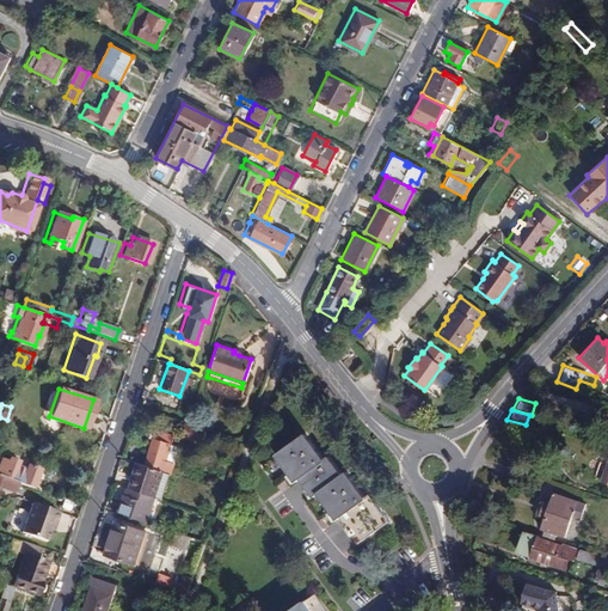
[(200,441),(202,429),(185,423),(183,423),(180,434),(200,441)]
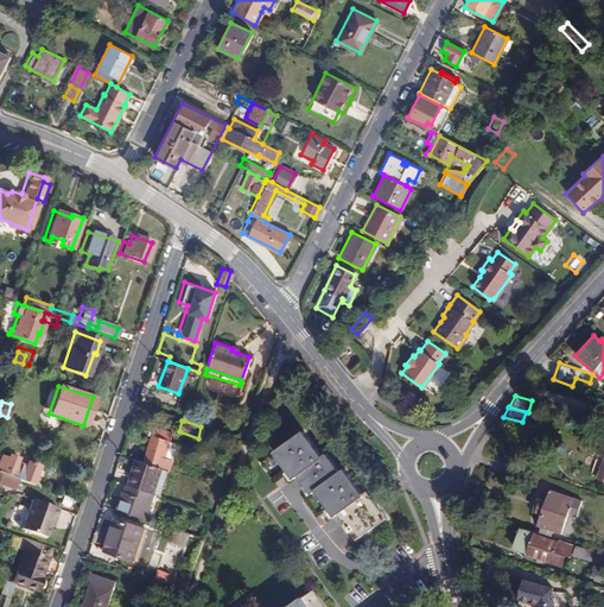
[(167,470),(171,460),(163,457),(171,432),(153,428),(142,462),(167,470)]
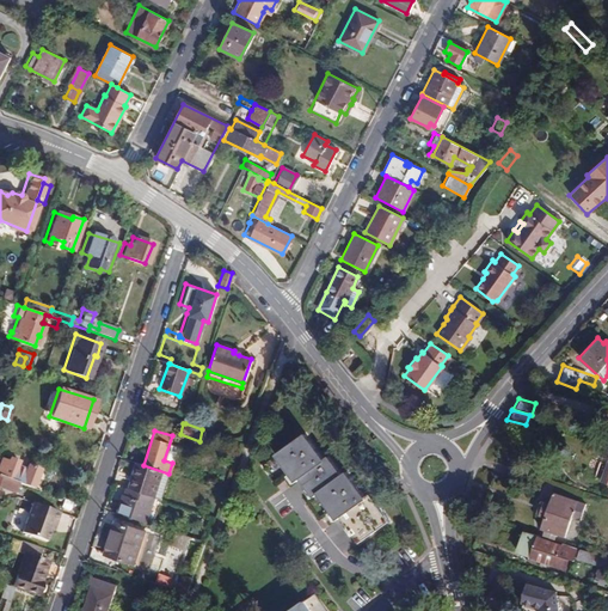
[(327,459),(323,463),(304,435),(274,457),(294,487),(299,483),(311,499),(314,496),(341,478),(327,459)]
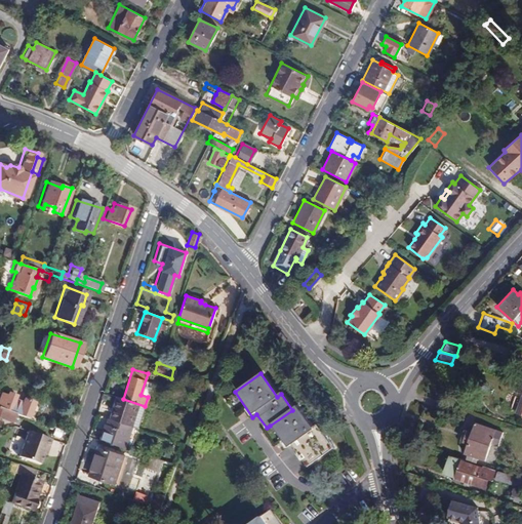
[(0,407),(12,412),(24,416),(29,401),(21,399),(19,402),(11,400),(13,395),(5,393),(4,395),(0,393),(0,407)]
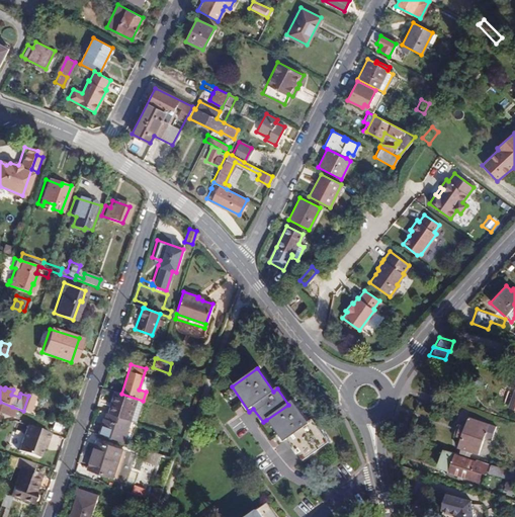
[(131,420),(136,422),(143,401),(121,394),(116,392),(112,406),(110,406),(107,413),(108,413),(131,420)]
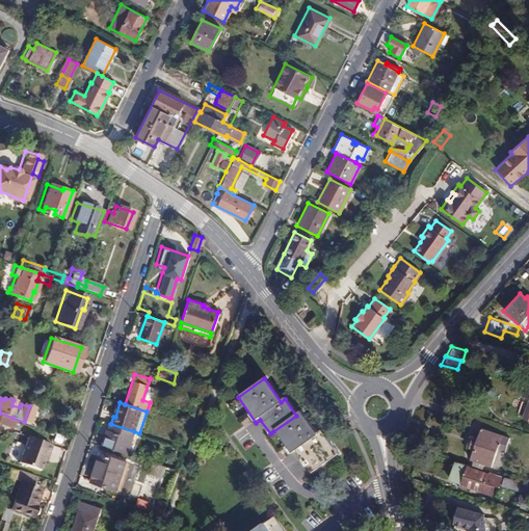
[(449,410),(434,405),(431,415),(446,419),(449,410)]
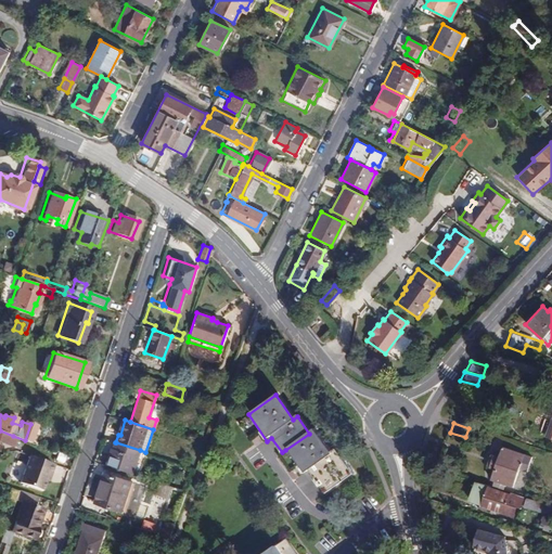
[(336,453),(332,456),(315,429),(309,434),(285,450),(303,476),(309,472),(324,495),(352,476),(336,453)]
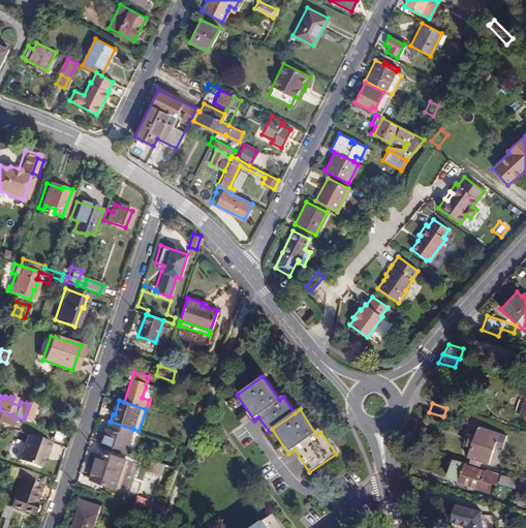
[(0,422),(8,425),(12,415),(0,410),(0,422)]
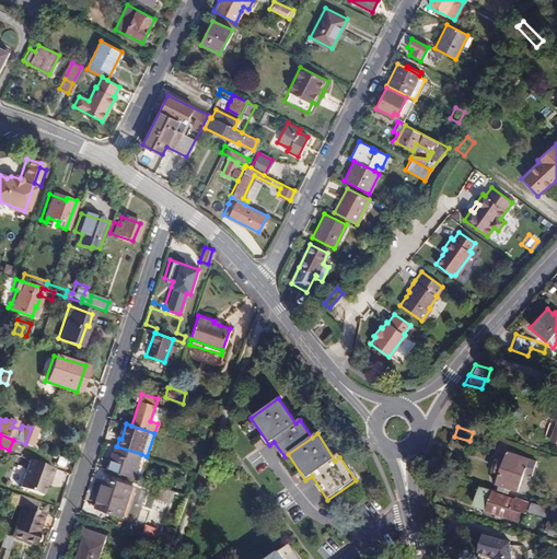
[(106,469),(132,478),(141,454),(117,446),(115,453),(113,452),(106,469)]
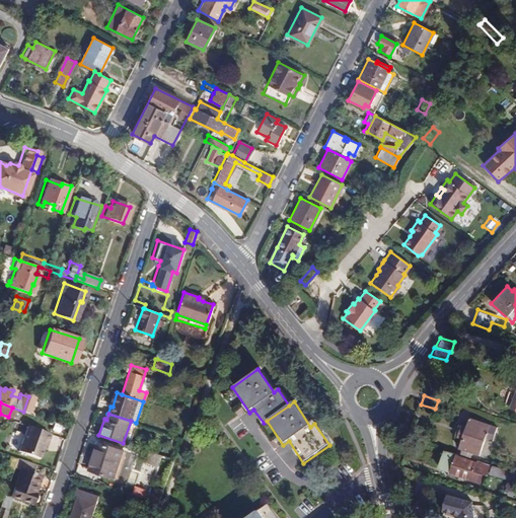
[(457,447),(460,449),(471,452),(478,454),(484,438),(491,441),(496,427),(468,417),(465,427),(460,425),(456,436),(461,438),(457,447)]
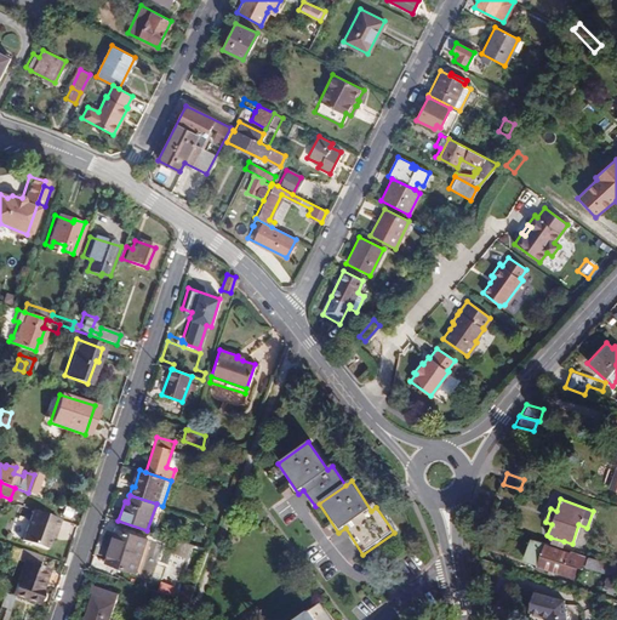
[(147,530),(154,533),(163,506),(156,504),(147,530)]
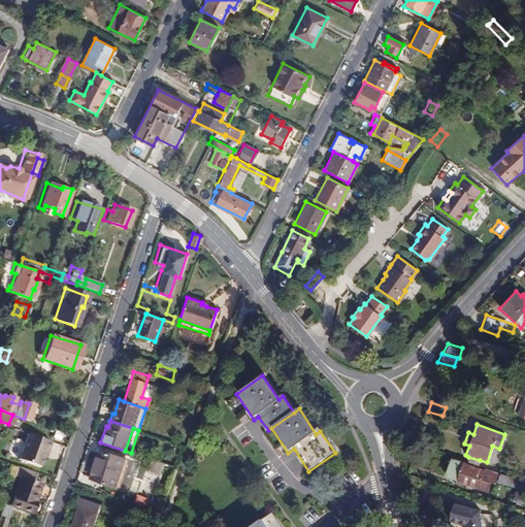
[(50,441),(26,433),(17,458),(38,465),(44,449),(46,450),(50,441)]
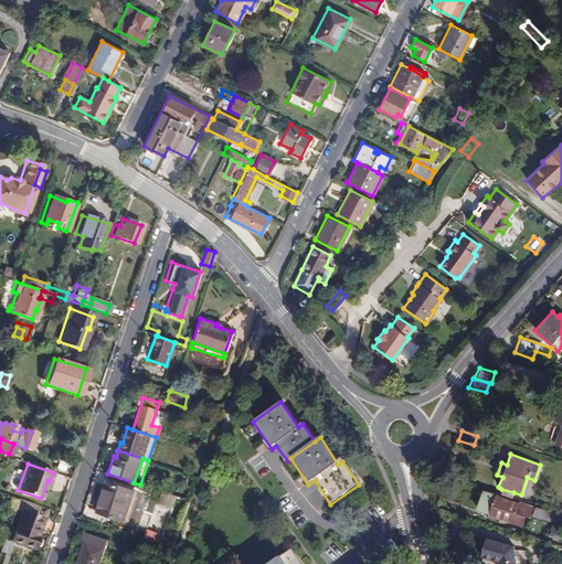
[(20,480),(22,471),(11,469),(9,478),(20,480)]
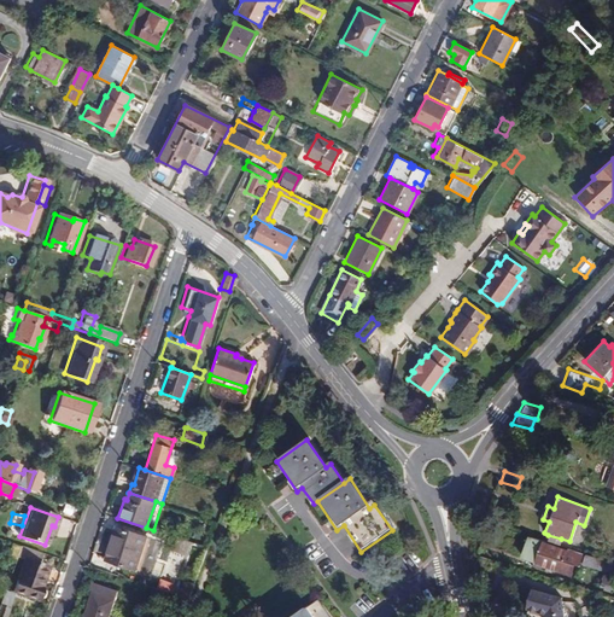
[(134,569),(145,536),(115,527),(111,537),(113,539),(106,560),(134,569)]
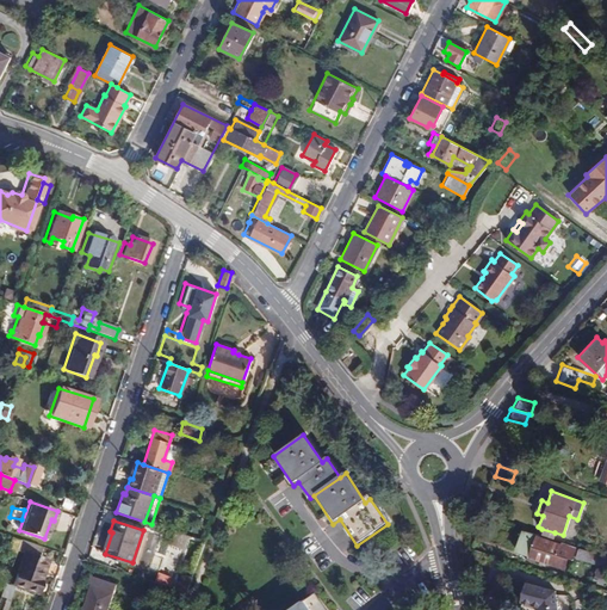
[(570,558),(574,546),(559,542),(559,543),(534,535),(532,543),(521,540),(518,549),(528,553),(528,554),(563,566),(567,556),(570,558)]
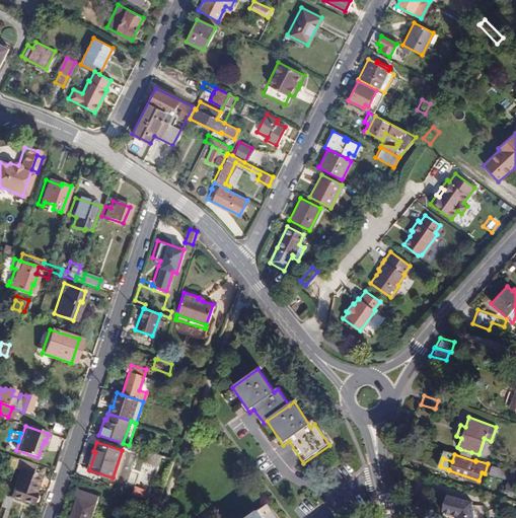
[(14,458),(7,455),(3,467),(10,470),(11,467),(14,458)]
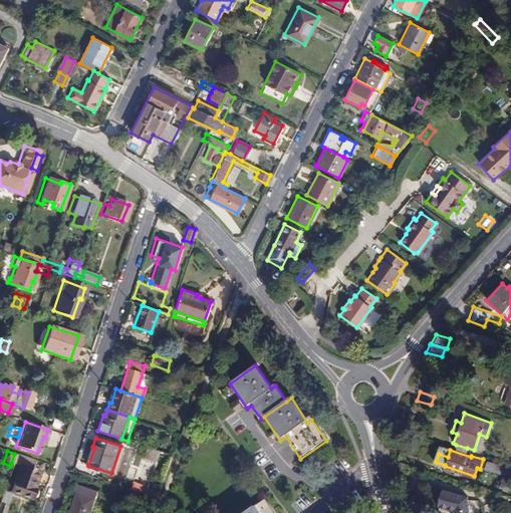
[(30,469),(33,460),(14,454),(11,463),(15,465),(7,491),(28,498),(33,484),(31,483),(35,471),(30,469)]
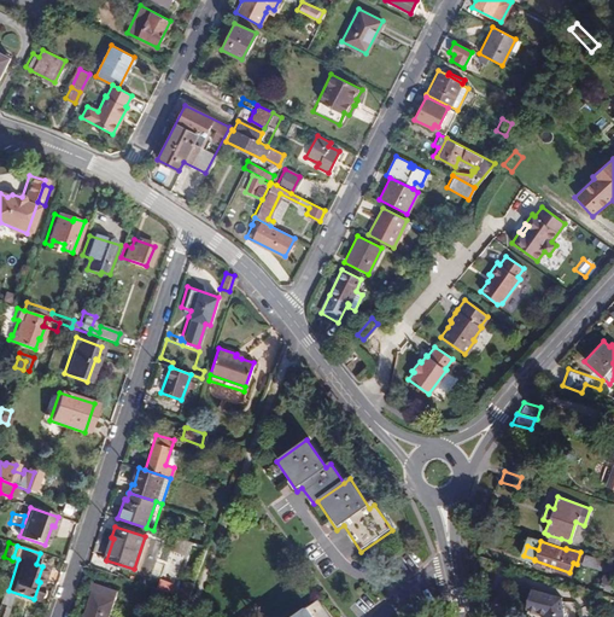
[(613,564),(610,564),(612,562),(585,553),(583,563),(603,569),(601,578),(602,578),(600,586),(603,586),(603,588),(610,591),(613,580),(613,564)]
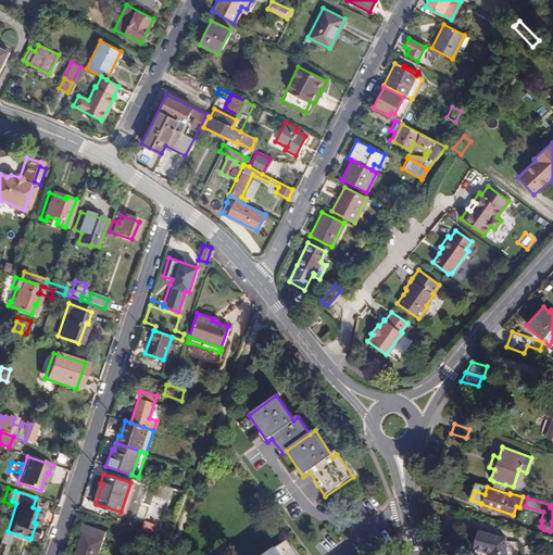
[(72,554),(96,554),(97,553),(104,531),(80,524),(77,530),(80,532),(72,554)]
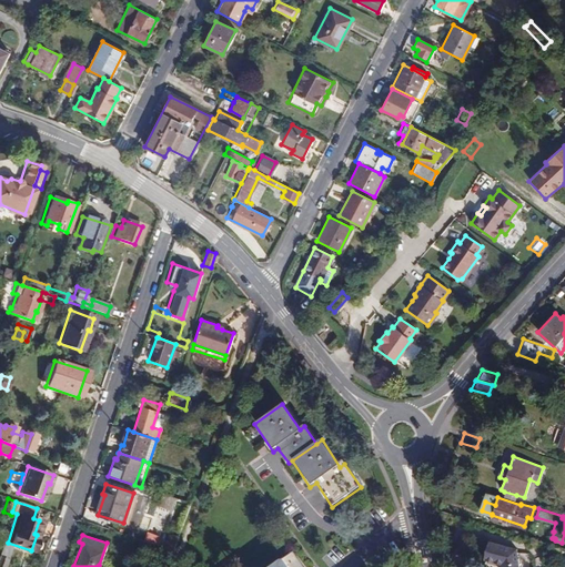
[(155,546),(165,548),(167,543),(158,539),(155,546)]
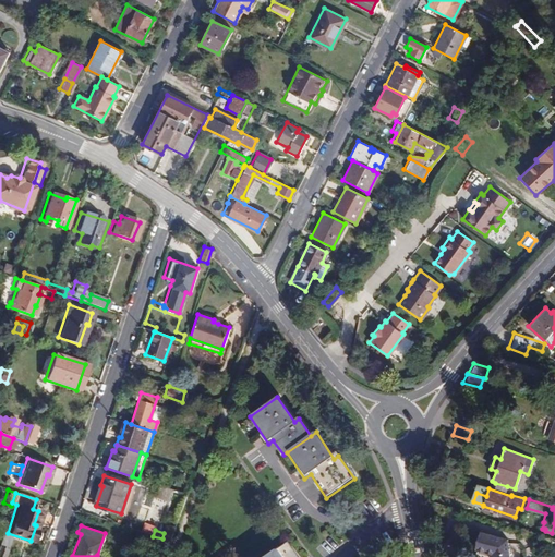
[(508,556),(506,539),(480,531),(475,549),(491,554),(491,556),(508,556)]
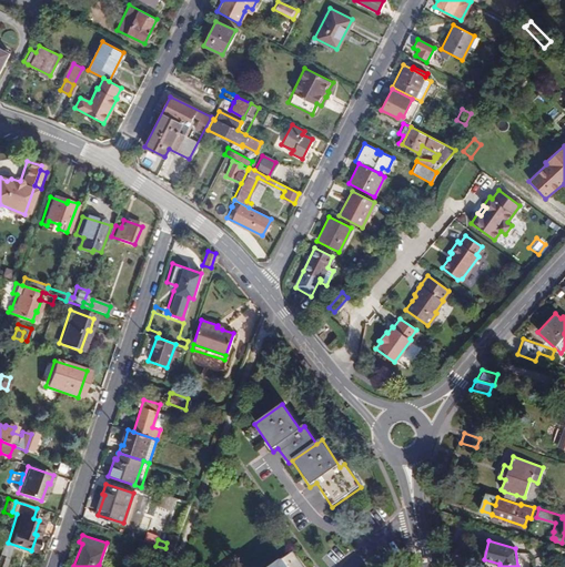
[(1,544),(0,547),(0,555),(2,556),(0,560),(0,566),(3,566),(11,546),(1,544)]
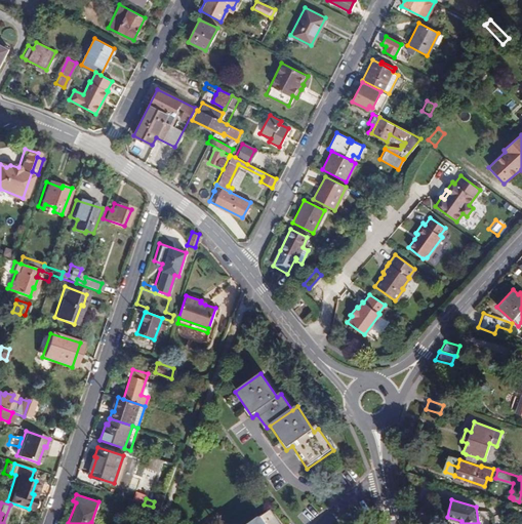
[(279,523),(269,510),(258,517),(263,523),(279,523)]
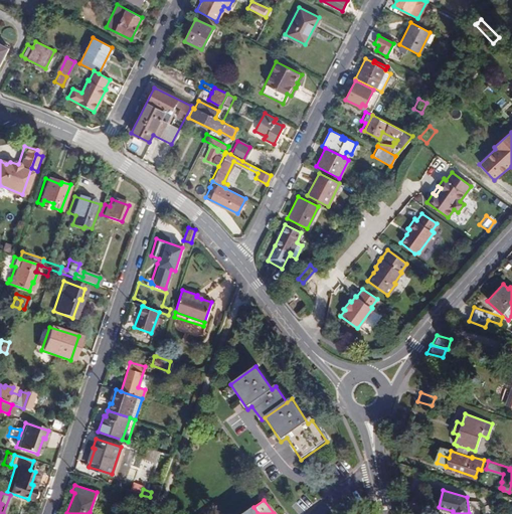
[(432,513),(437,504),(419,507),(415,513),(432,513)]
